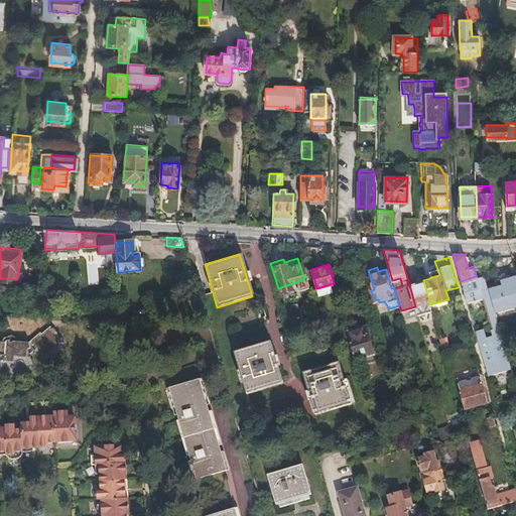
[(428,271),(430,277),(439,275),(437,269),(428,271)]
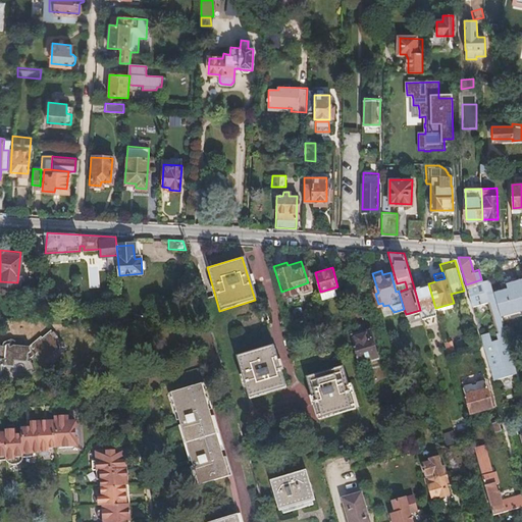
[(493,292),(500,316),(521,310),(521,313),(521,312),(521,276),(506,282),(507,288),(493,292)]
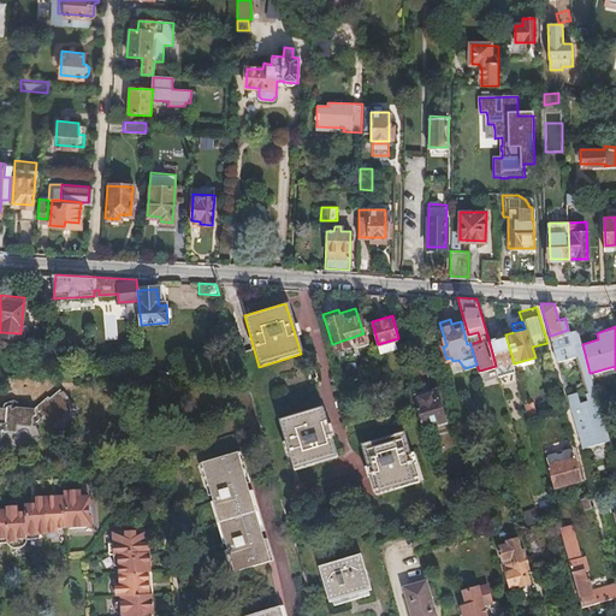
[(568,330),(550,336),(581,448),(609,439),(590,373),(582,344),(578,327),(568,330)]
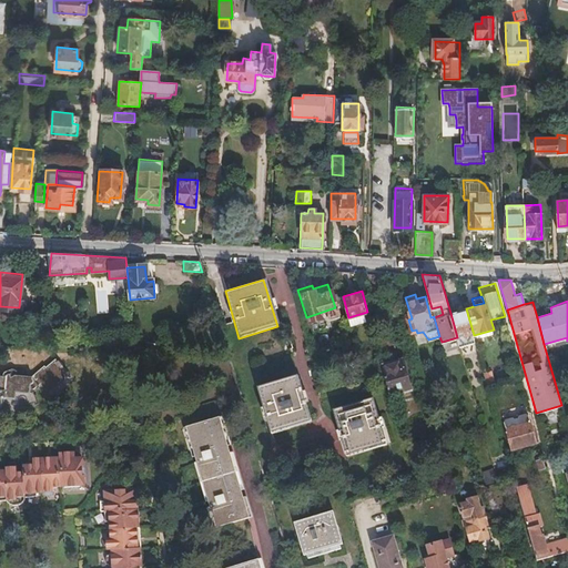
[(450,313),(457,337),(460,348),(476,344),(474,335),(466,308),(450,313)]
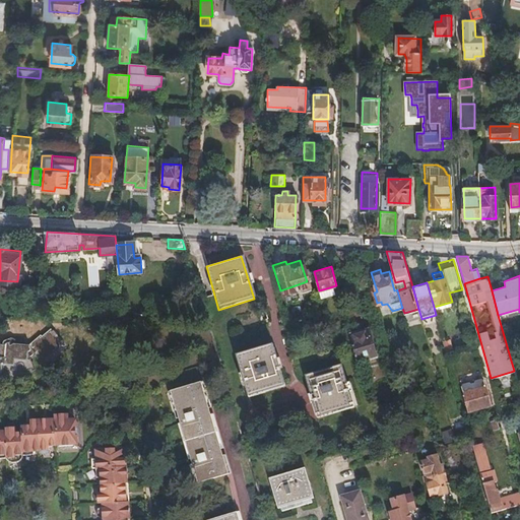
[(319,290),(321,301),(339,296),(336,285),(319,290)]
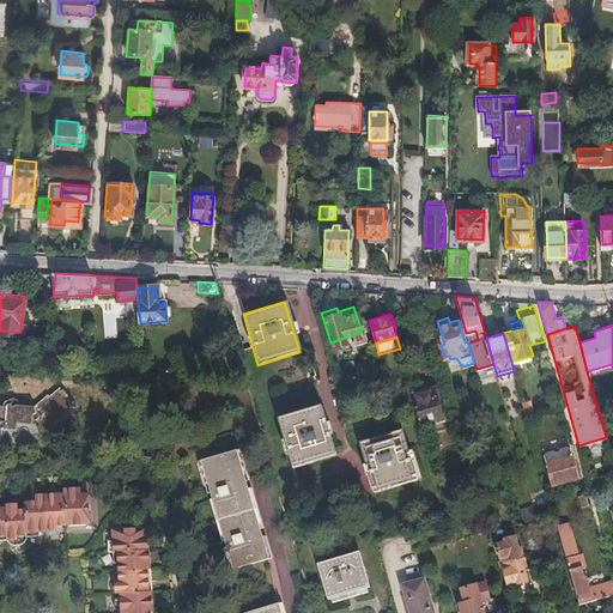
[(174,363),(156,364),(156,372),(161,380),(169,378),(174,371),(174,363)]
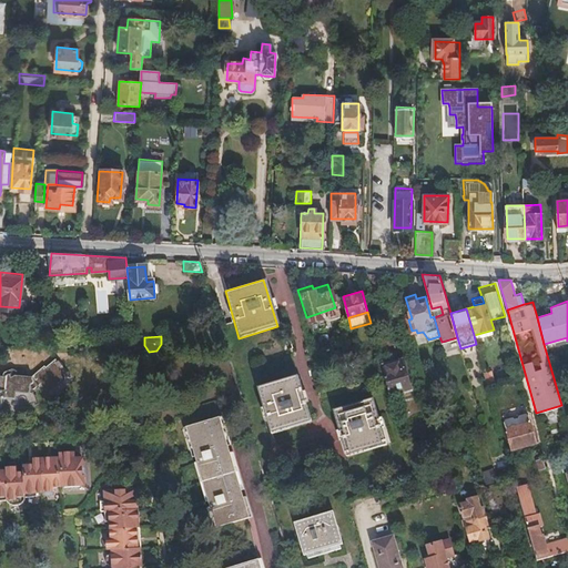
[(382,362),(385,373),(391,394),(411,388),(402,356),(382,362)]
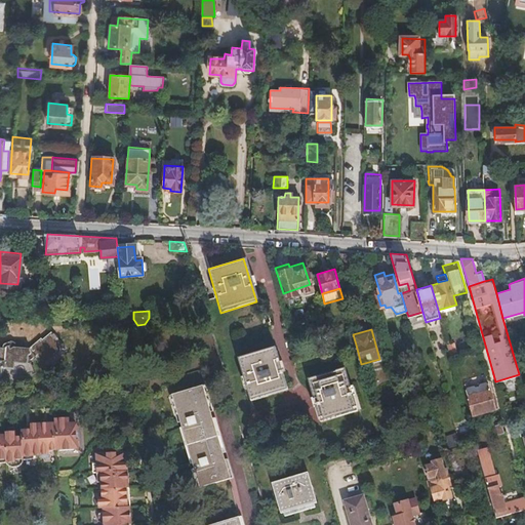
[(0,373),(1,365),(15,367),(17,365),(18,365),(22,375),(25,374),(26,374),(29,373),(29,372),(33,371),(30,363),(28,362),(28,360),(33,355),(37,356),(39,359),(56,346),(51,339),(48,334),(47,335),(45,333),(40,337),(39,335),(38,336),(37,335),(35,337),(35,338),(26,346),(11,344),(8,346),(7,342),(0,346),(0,345),(0,373)]
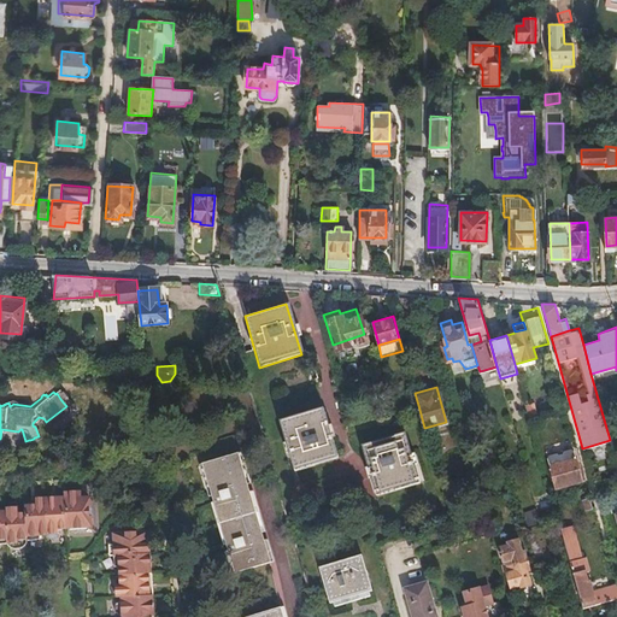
[(538,400),(526,404),(530,419),(542,416),(538,400)]
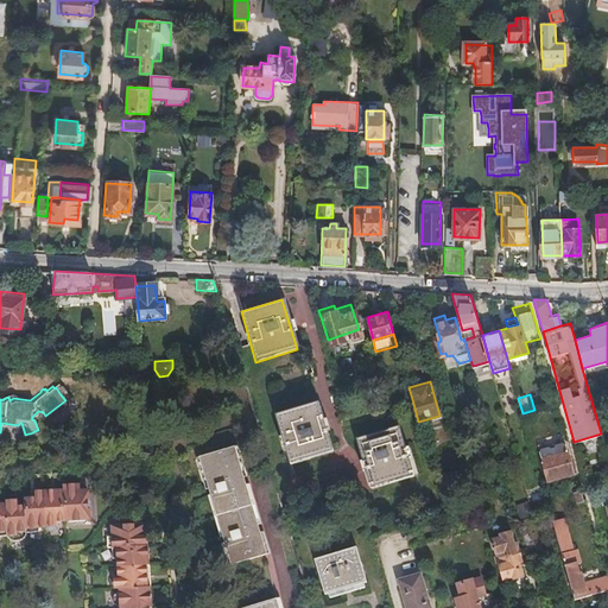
[(318,403),(276,416),(289,461),(333,449),(318,403)]
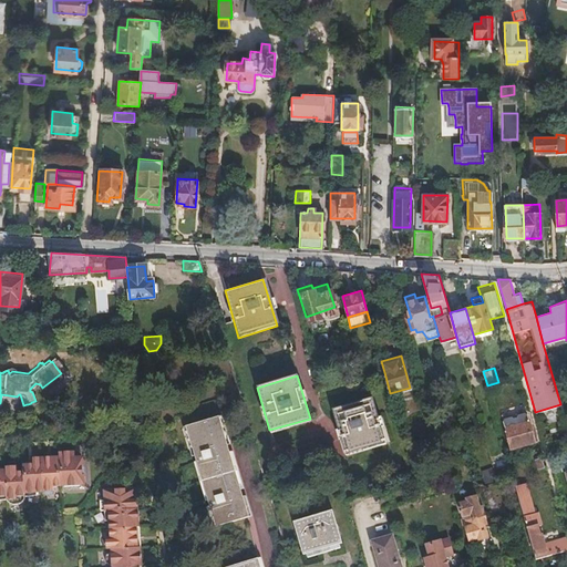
[(373,398),(333,409),(344,451),(384,441),(373,398)]
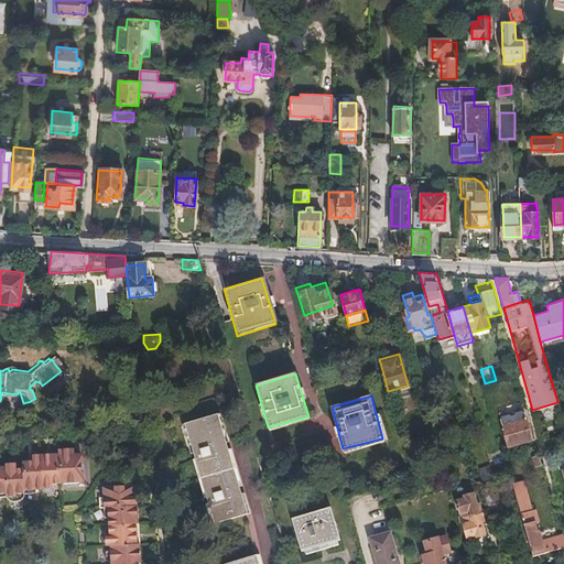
[(524,409),(501,416),(510,445),(533,438),(524,409)]
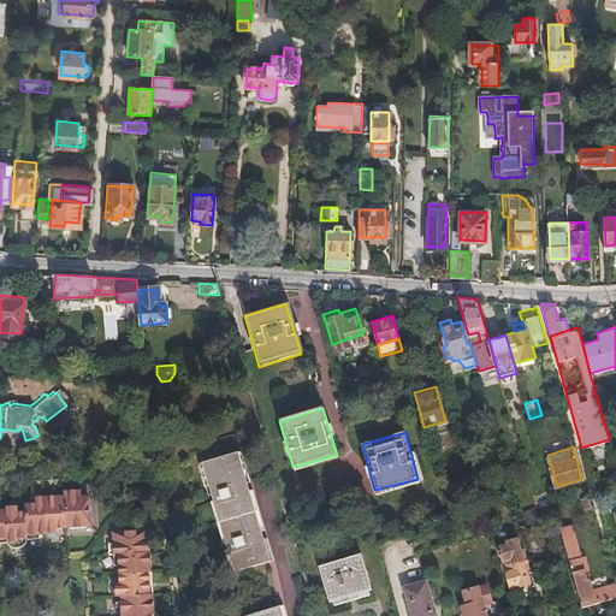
[(235,450),(201,461),(232,569),(267,560),(235,450)]
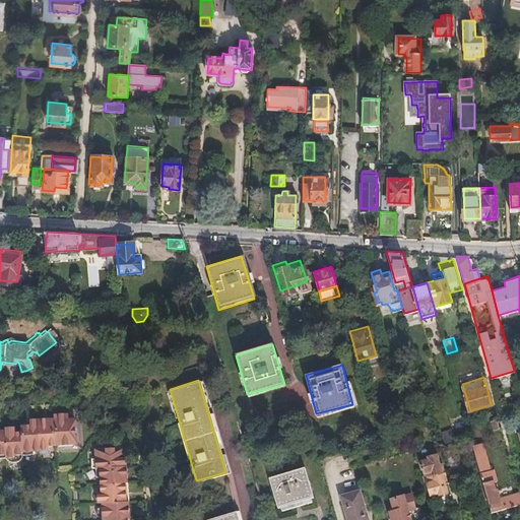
[(13,425),(2,426),(2,428),(0,428),(0,455),(4,456),(5,457),(6,458),(7,459),(9,460),(10,460),(12,460),(14,460),(15,460),(17,459),(18,458),(19,457),(20,456),(20,455),(20,452),(31,452),(31,449),(38,448),(38,450),(41,451),(45,451),(48,449),(48,443),(74,442),(72,415),(66,415),(66,410),(51,411),(52,415),(26,417),(27,423),(18,423),(19,430),(14,430),(13,425)]
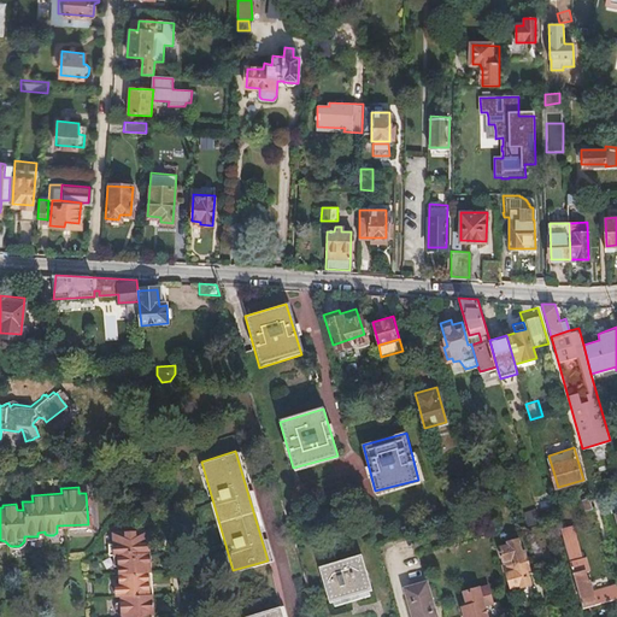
[(552,497),(535,501),(538,510),(554,505),(552,497)]
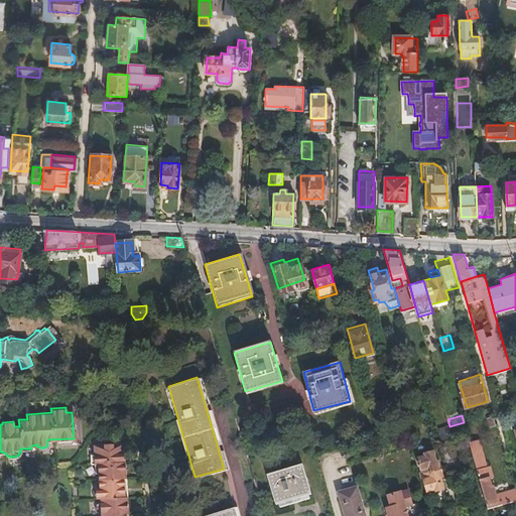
[(453,437),(438,441),(448,477),(463,473),(453,437)]
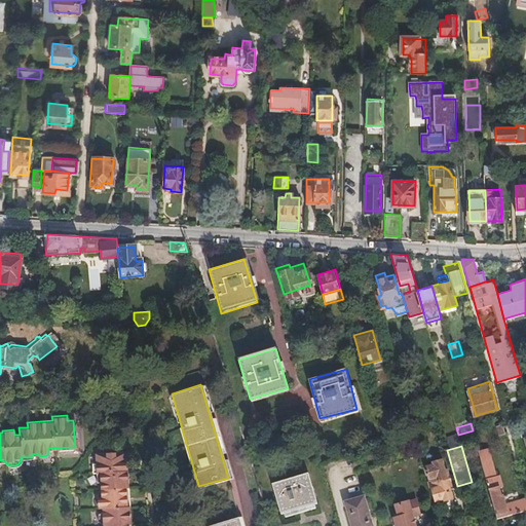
[(101,505),(102,509),(97,512),(97,515),(97,519),(102,521),(102,525),(127,525),(127,522),(129,522),(125,449),(94,451),(95,461),(90,461),(91,471),(95,471),(96,480),(100,480),(100,494),(97,494),(98,505),(101,505)]
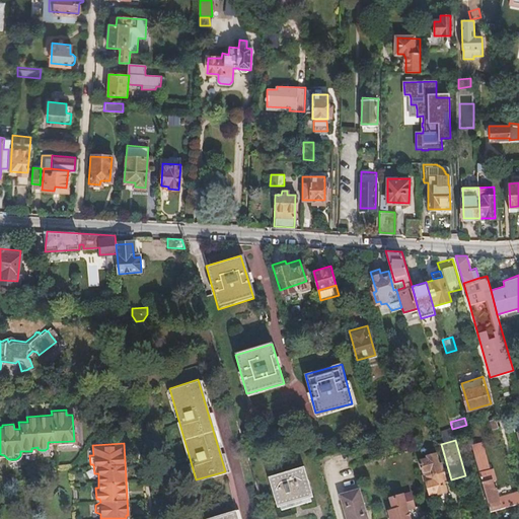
[(427,472),(421,474),(422,476),(442,470),(441,466),(438,467),(434,451),(426,453),(427,457),(420,459),(424,471),(426,470),(427,472)]
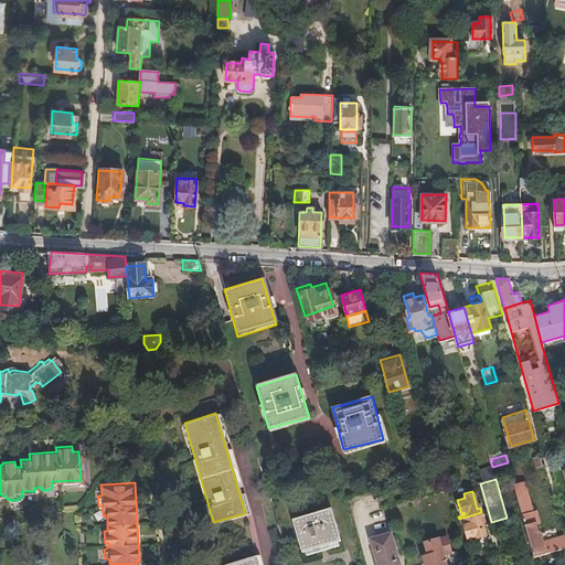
[(528,491),(516,494),(533,555),(547,551),(546,546),(548,545),(544,530),(540,532),(535,518),(533,518),(532,512),(533,511),(528,491)]
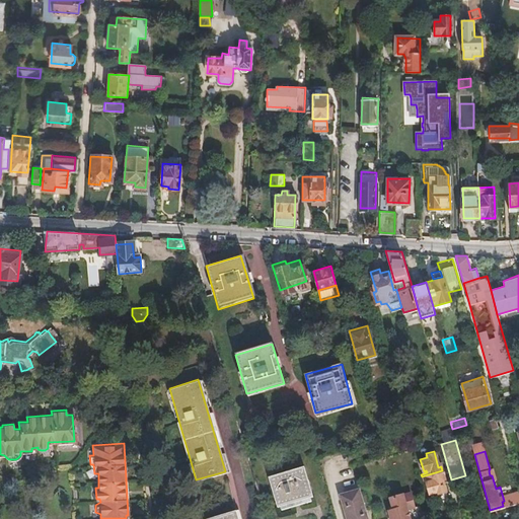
[(302,463),(267,473),(275,504),(311,494),(302,463)]
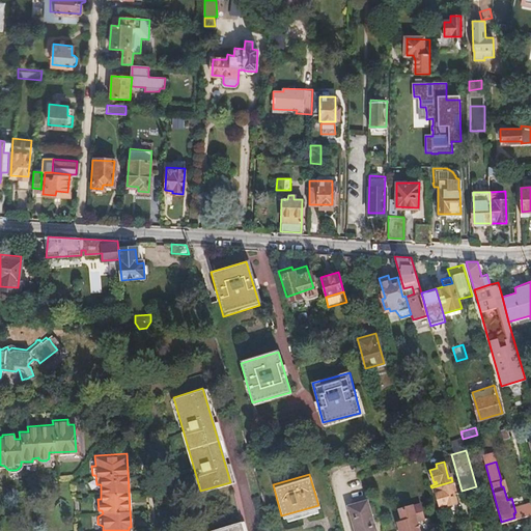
[(452,481),(431,487),(432,491),(438,488),(439,492),(436,493),(439,503),(445,502),(446,504),(455,502),(451,487),(454,486),(452,481)]
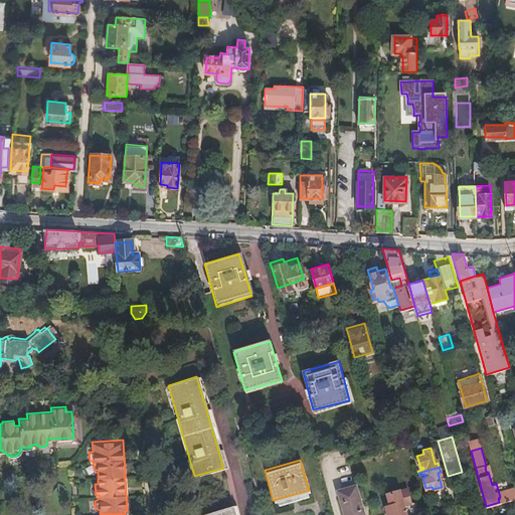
[(365,514),(358,484),(342,489),(348,514),(365,514)]
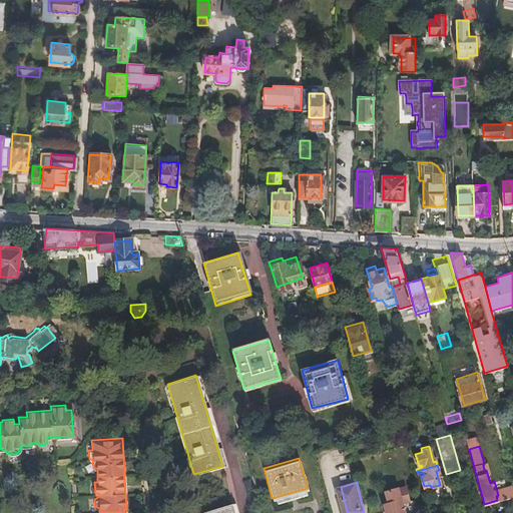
[(508,497),(512,495),(512,487),(512,483),(504,486),(508,497)]
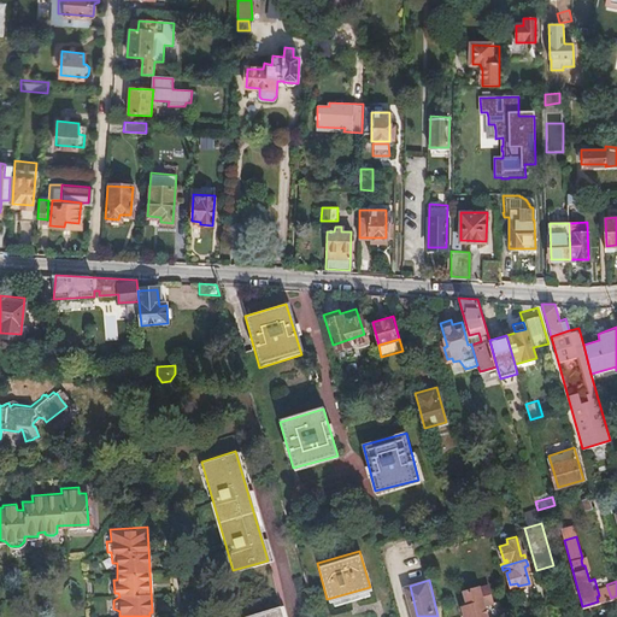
[(470,588),(477,616),(494,616),(503,615),(498,599),(492,601),(487,585),(479,587),(479,586),(470,588)]
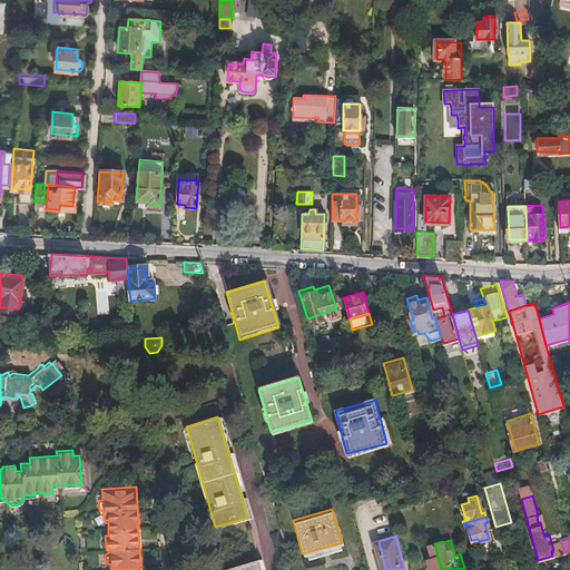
[(441,569),(434,543),(428,546),(431,559),(426,560),(429,569),(441,569)]
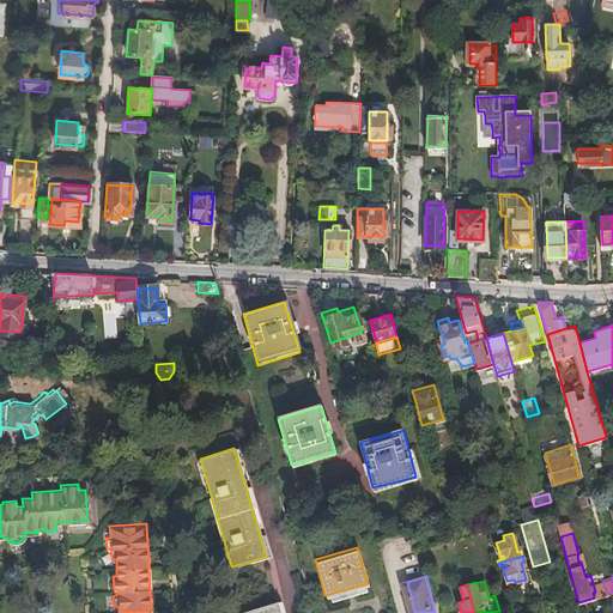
[(280,612),(278,602),(243,612),(280,612)]
